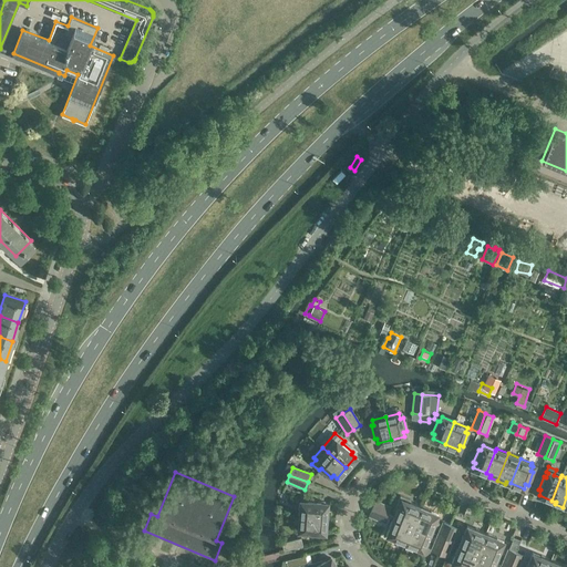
[(398,506),(393,517),(412,525),(420,506),(410,502),(411,500),(400,495),(397,505),(398,506)]
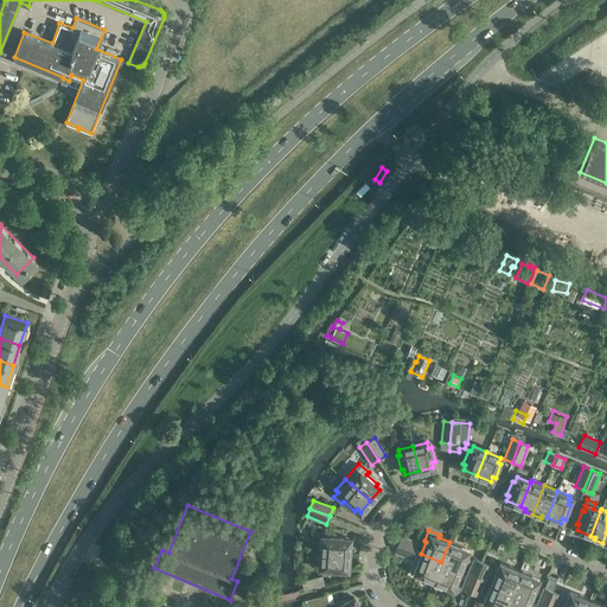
[(321,553),(347,555),(349,541),(344,540),(344,537),(328,536),(328,538),(323,538),(323,541),(320,540),(319,551),(323,551),(321,553)]
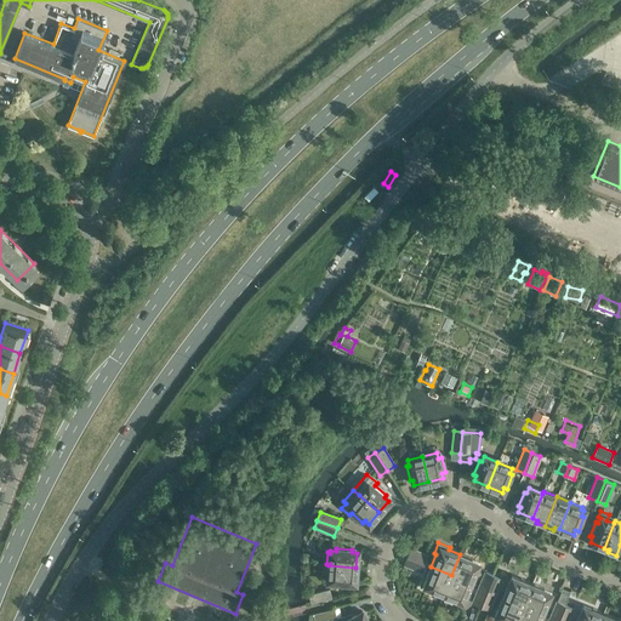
[(406,557),(423,564),(427,556),(410,548),(406,557)]
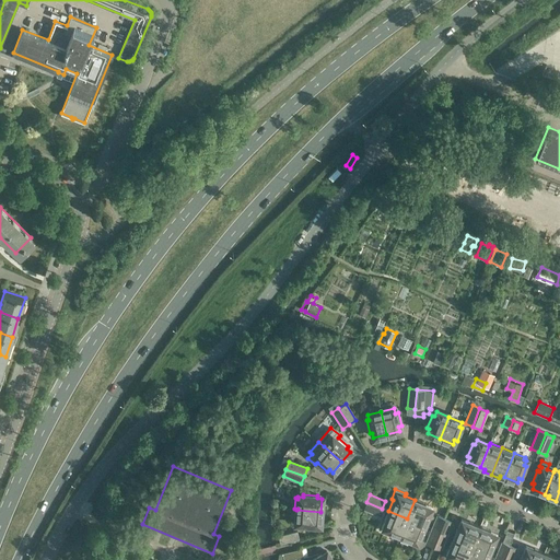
[(407,518),(426,526),(430,516),(430,515),(433,508),(424,504),(426,504),(415,500),(407,518)]
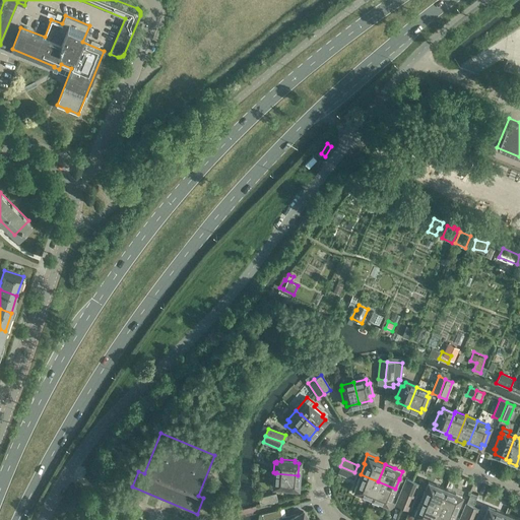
[(354,472),(340,466),(338,473),(351,479),(354,472)]
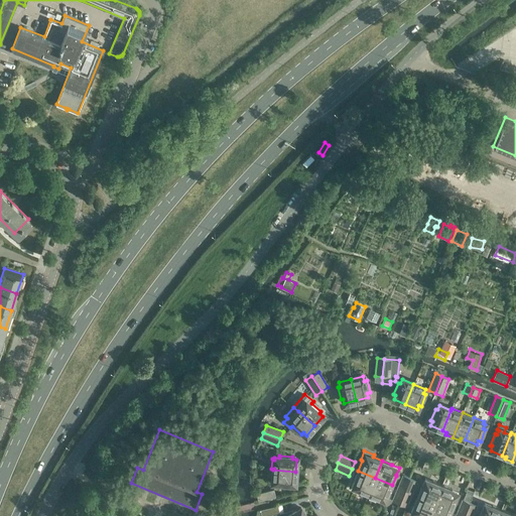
[(295,472),(273,470),(272,483),(277,483),(277,486),(289,486),(290,484),(294,484),(295,472)]
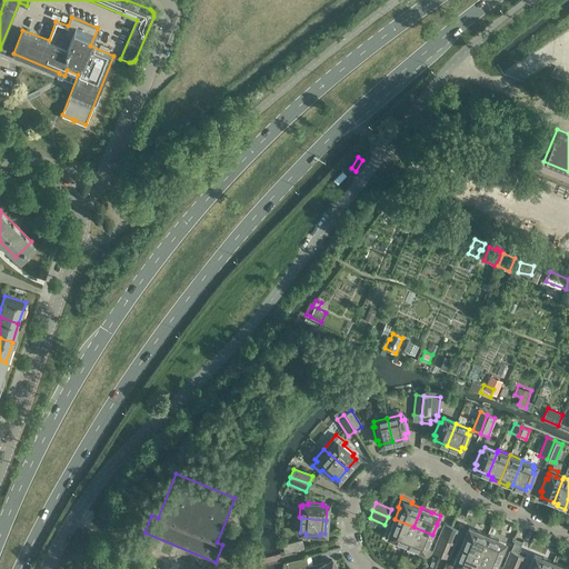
[(395,541),(406,546),(413,527),(395,519),(390,530),(387,538),(396,541),(395,541)]
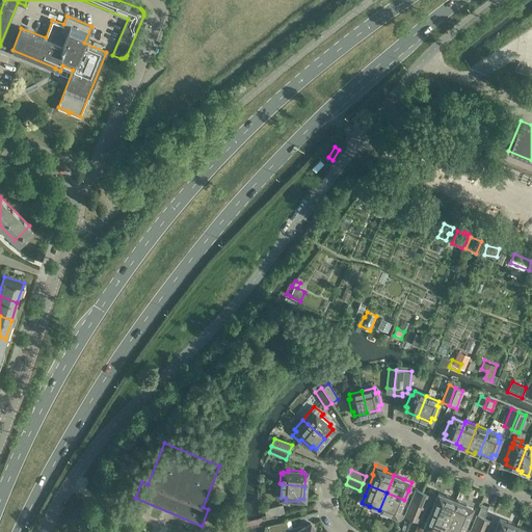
[(416,489),(410,502),(418,505),(423,493),(416,489)]
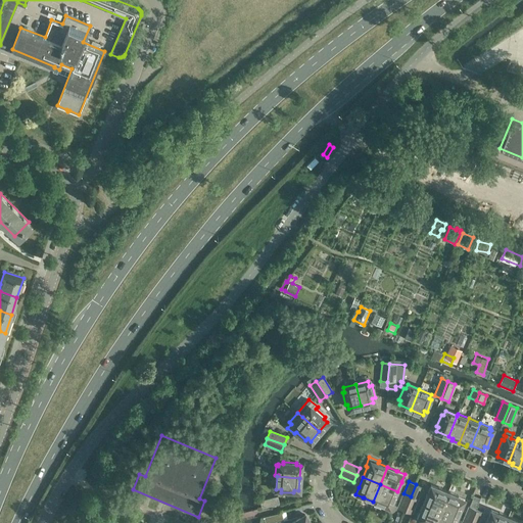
[(380,484),(373,502),(382,506),(383,506),(390,509),(393,502),(397,491),(380,484)]
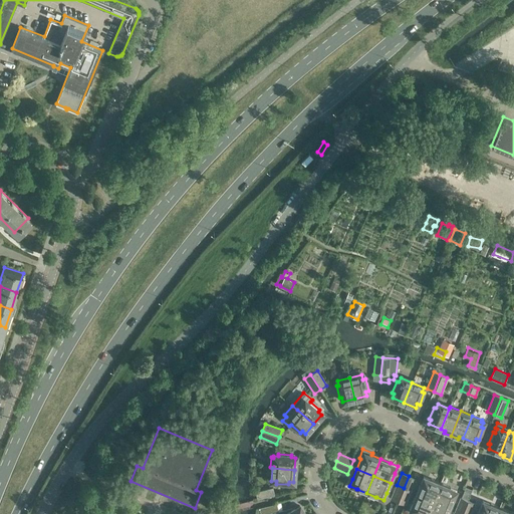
[(404,488),(410,491),(415,479),(409,476),(404,488)]
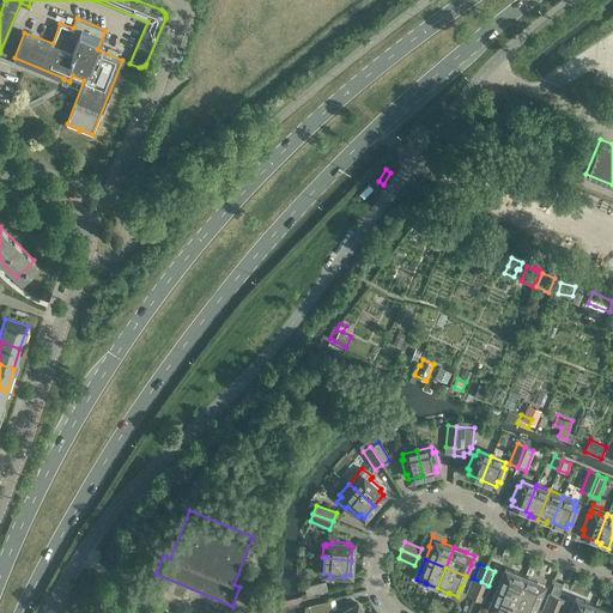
[(496,588),(516,598),(525,576),(514,571),(513,572),(504,569),(501,577),(496,588)]
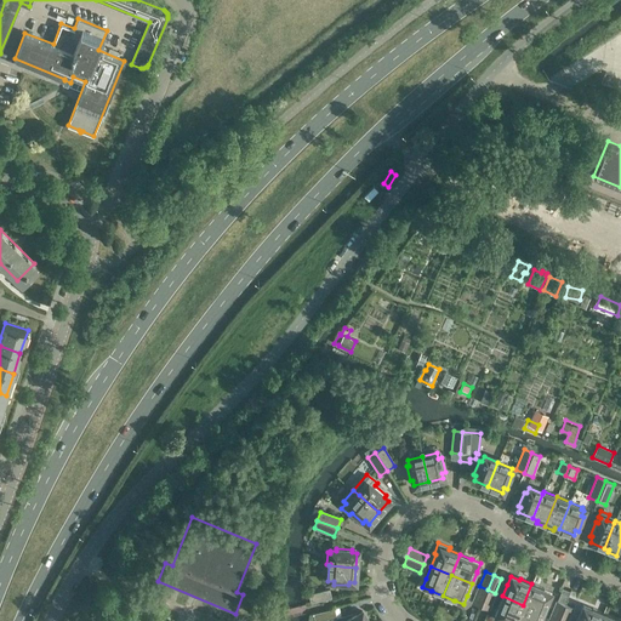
[(523,605),(543,614),(548,602),(552,593),(543,590),(543,588),(531,584),(523,605)]
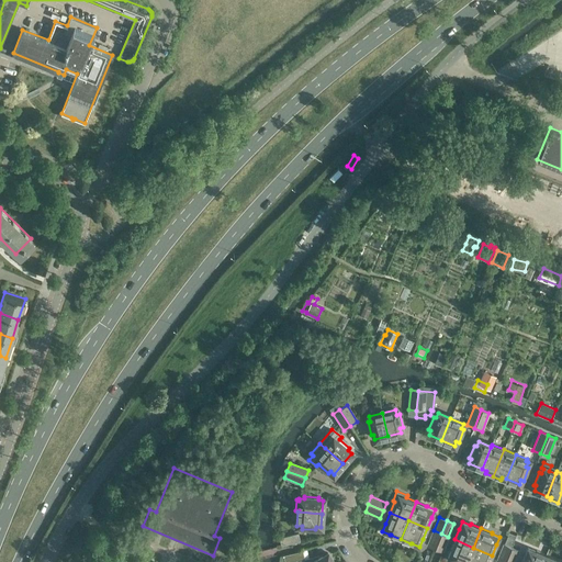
[(427,546),(435,549),(441,534),(434,530),(427,546)]
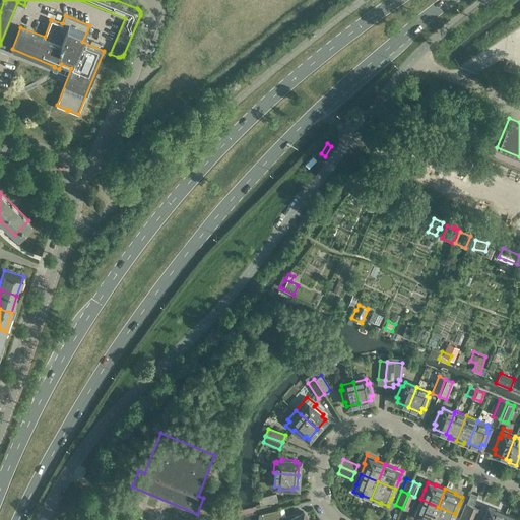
[(258,498),(260,506),(277,501),(276,494),(258,498)]
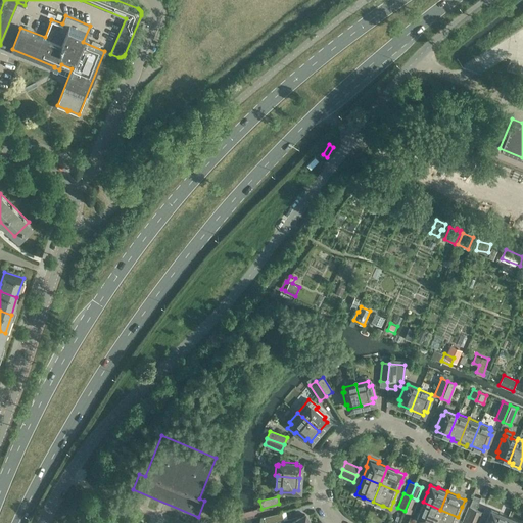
[(411,496),(405,511),(412,514),(417,500),(411,496)]
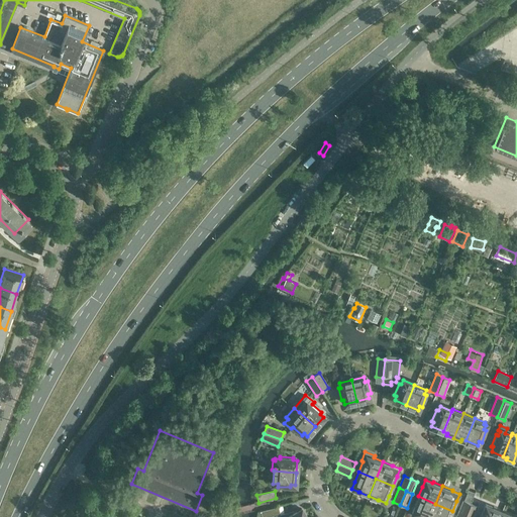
[(429,516),(435,504),(418,496),(414,506),(415,506),(412,513),(419,516),(418,516),(429,516)]
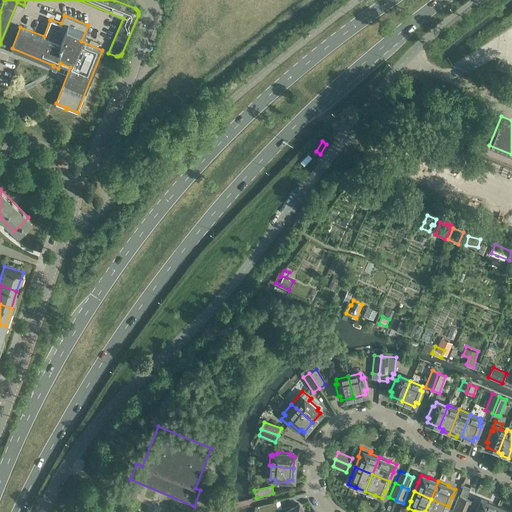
[(454,508),(461,511),(466,499),(459,496),(454,508)]
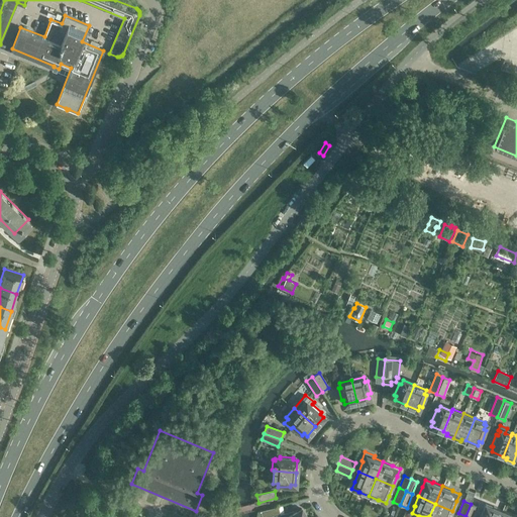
[(435,504),(429,516),(449,516),(452,511),(435,504)]
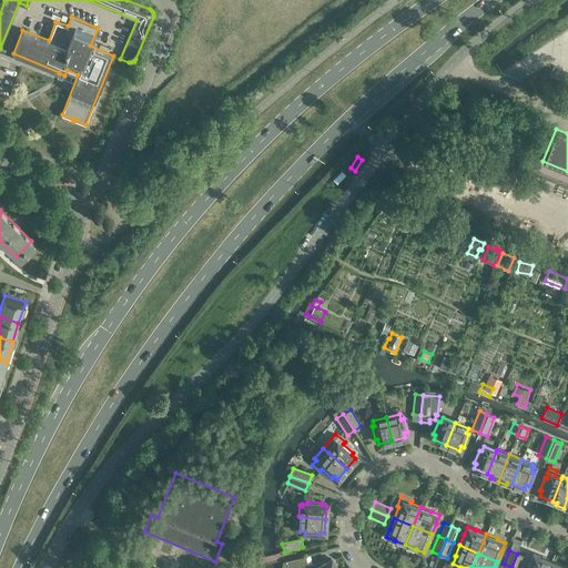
[(511,567),(514,567),(519,567),(524,556),(517,554),(511,567)]
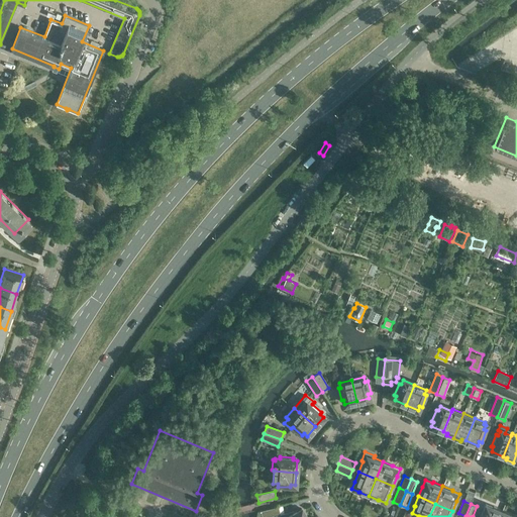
[(479,516),(499,516),(503,511),(493,507),(486,504),(483,511),(482,511),(479,516)]
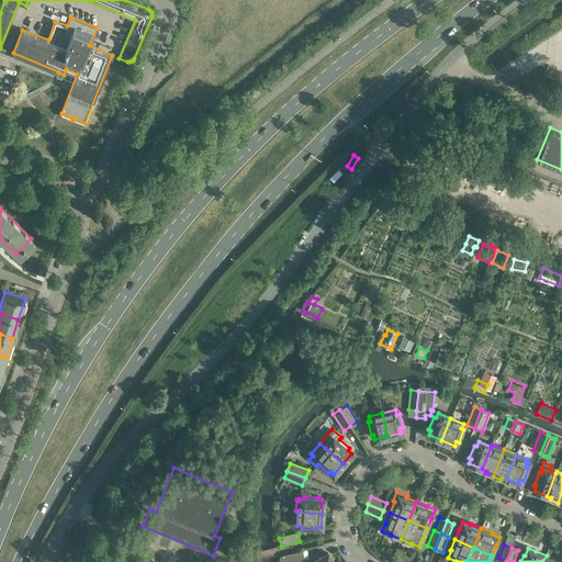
[(283,555),(284,561),(293,561),(299,561),(304,560),(302,551),(283,555)]
